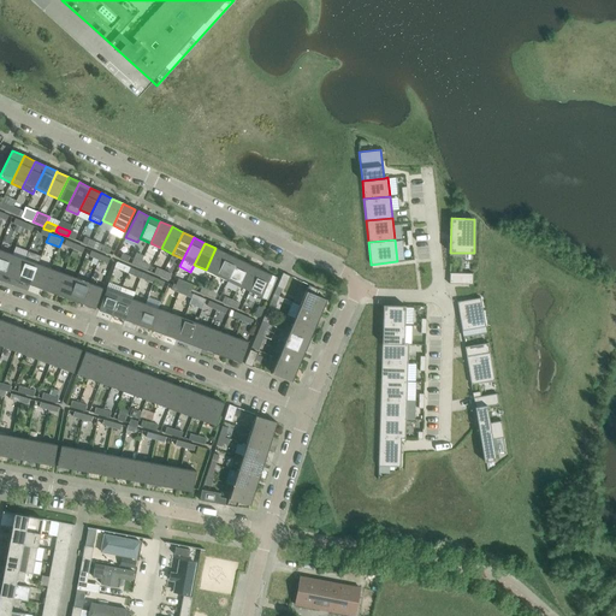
[(206,270),(217,276),(227,254),(215,248),(206,270)]
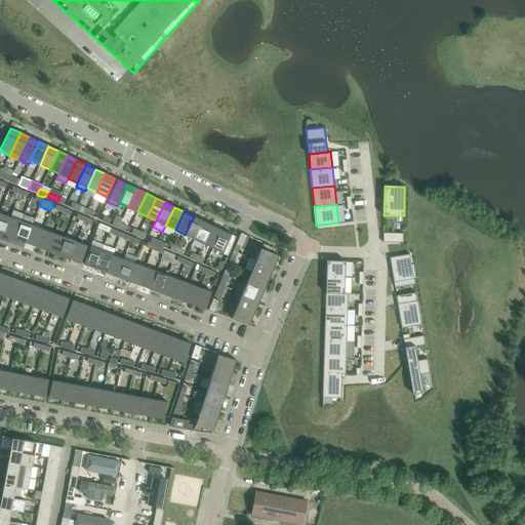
[(0,233),(4,235),(10,216),(0,212),(0,233)]
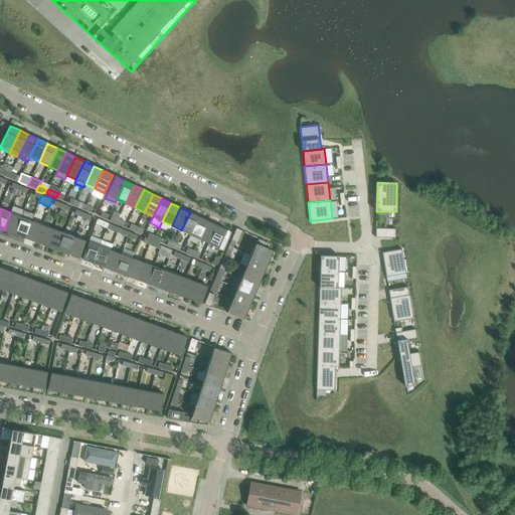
[(21,216),(10,212),(4,230),(14,233),(21,216)]
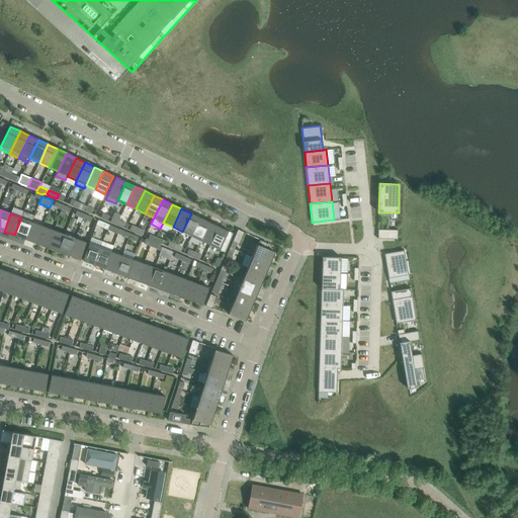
[(200,218),(191,213),(182,232),(191,236),(200,218)]
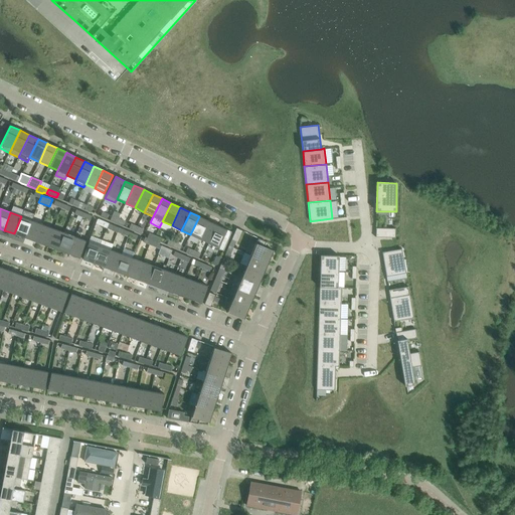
[(25,237),(32,220),(21,216),(14,233),(25,237)]
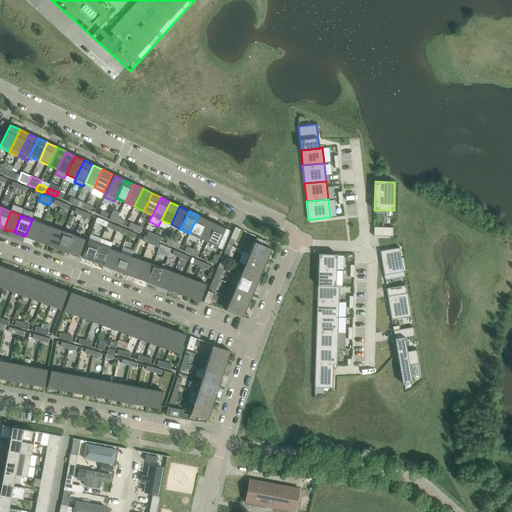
[(189,233),(198,238),(207,219),(198,215),(189,233)]
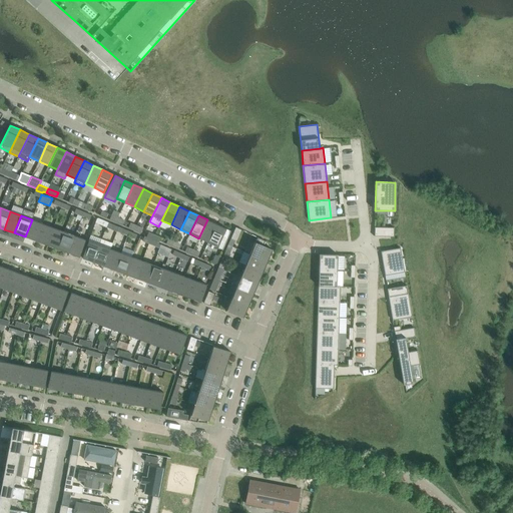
[(97,218),(95,222),(106,227),(106,226),(108,222),(100,219),(98,218),(97,218)]
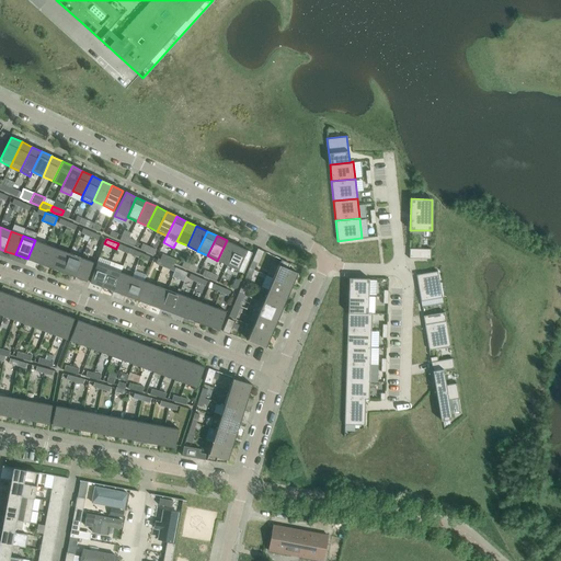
[(46,244),(35,240),(27,259),(39,263),(46,244)]
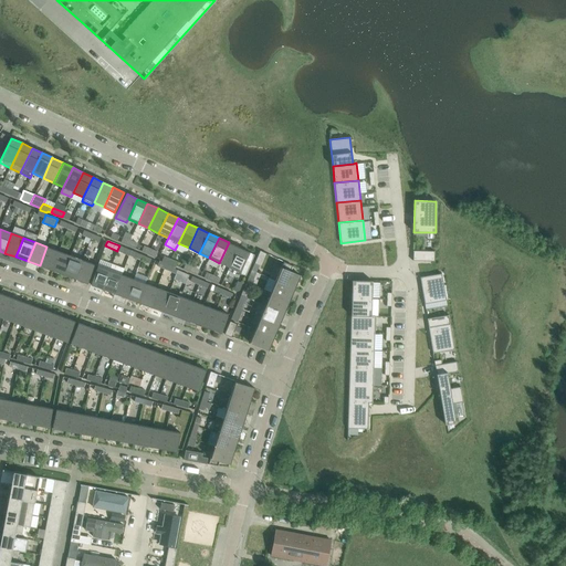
[(219,263),(229,268),(239,248),(229,242),(219,263)]
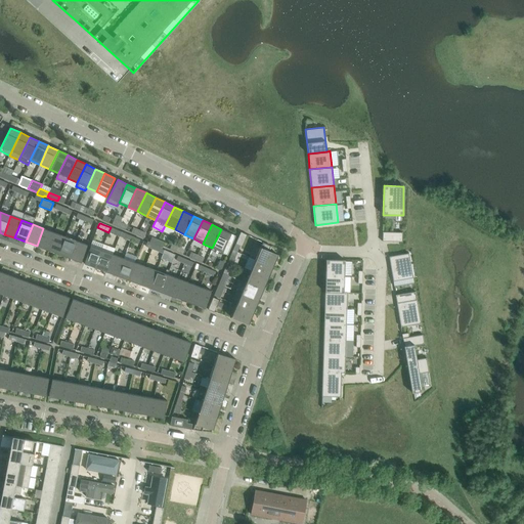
[(108,231),(108,232),(119,236),(121,231),(118,230),(111,227),(108,231)]
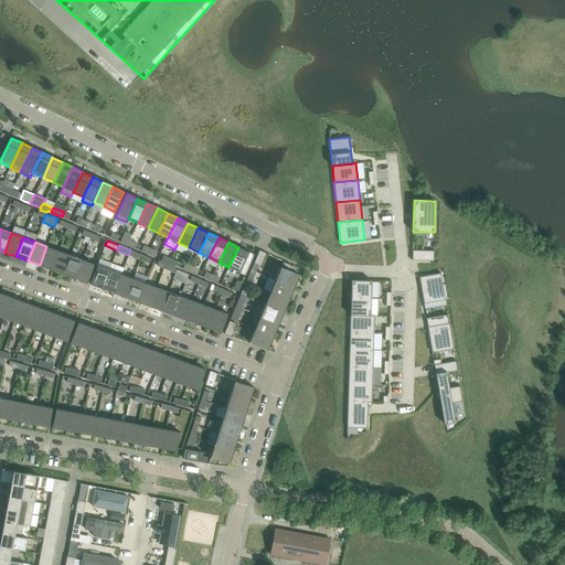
[(52,269),(53,267),(59,251),(53,248),(46,246),(40,265),(52,269)]
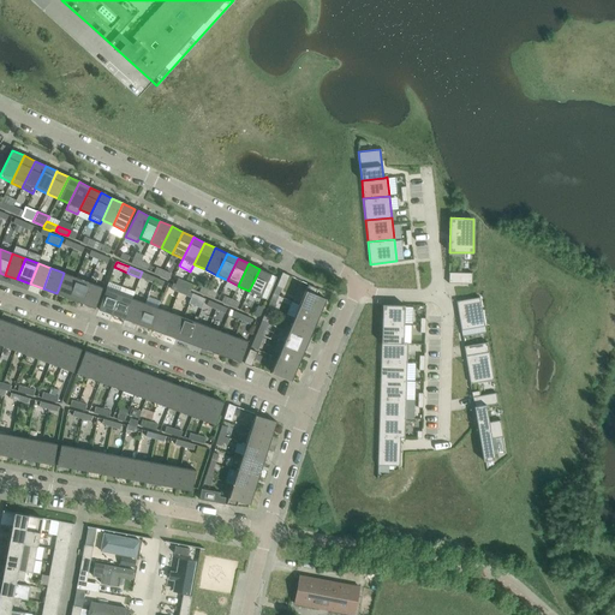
[(260,269),(249,291),(267,299),(273,286),(276,278),(272,274),(260,269)]
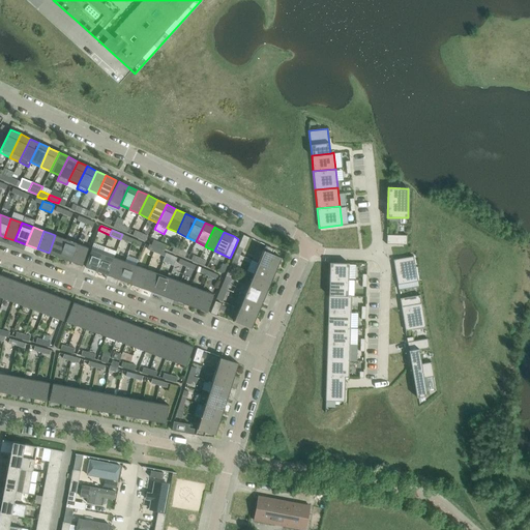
[(243,234),(238,246),(242,248),(244,249),(249,237),(243,234)]
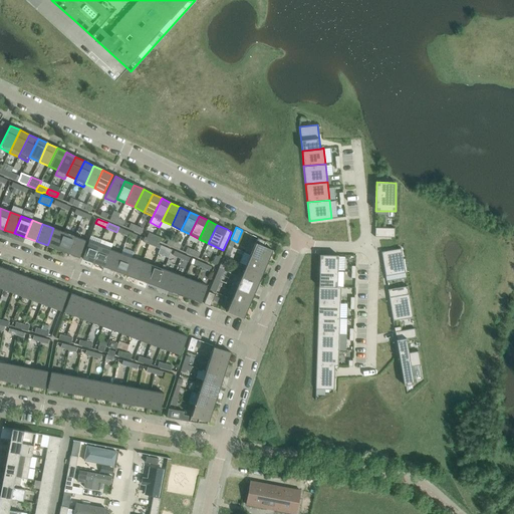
[(64,232),(53,228),(48,243),(47,245),(48,246),(57,249),(64,232)]
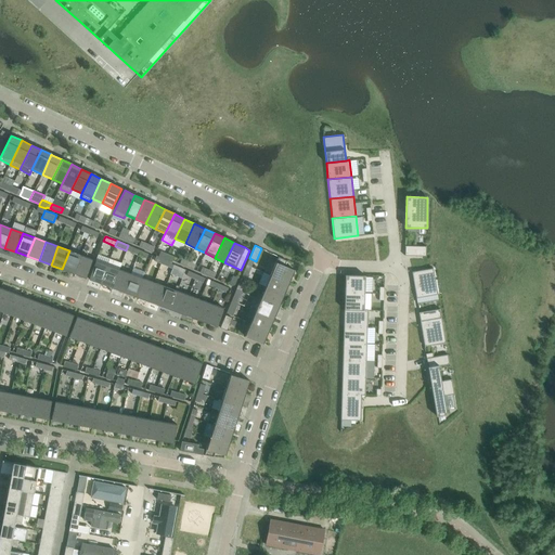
[(404,256),(426,256),(426,246),(404,246),(404,256)]
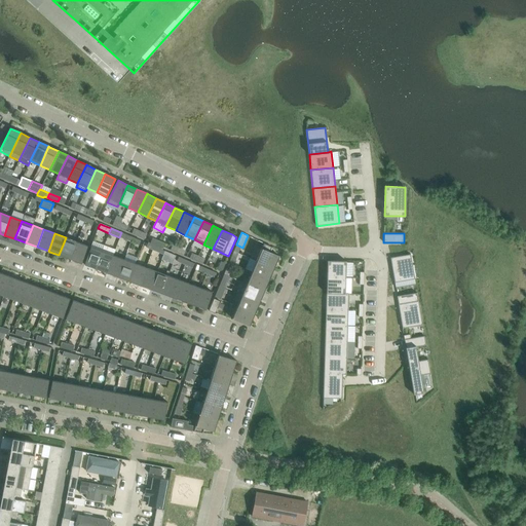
[(76,241),(66,237),(59,255),(70,259),(76,241)]
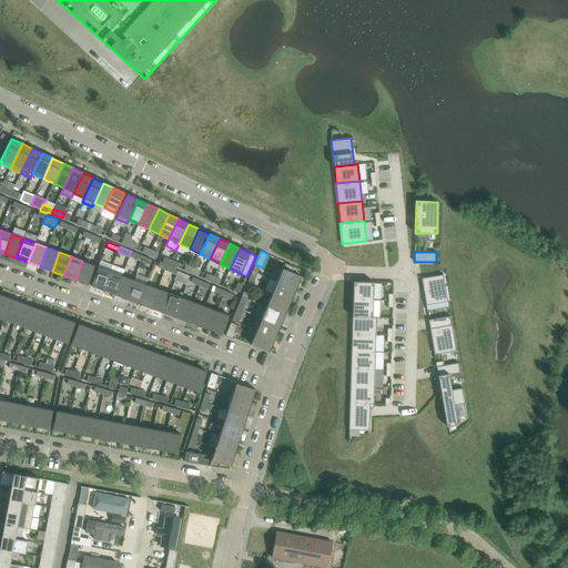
[(88,284),(94,265),(82,261),(75,280),(88,284)]
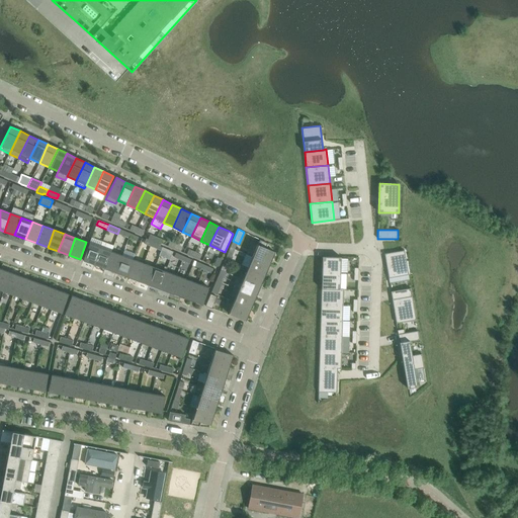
[(260,240),(252,257),(269,264),(274,252),(265,248),(268,243),(259,239),(260,240)]
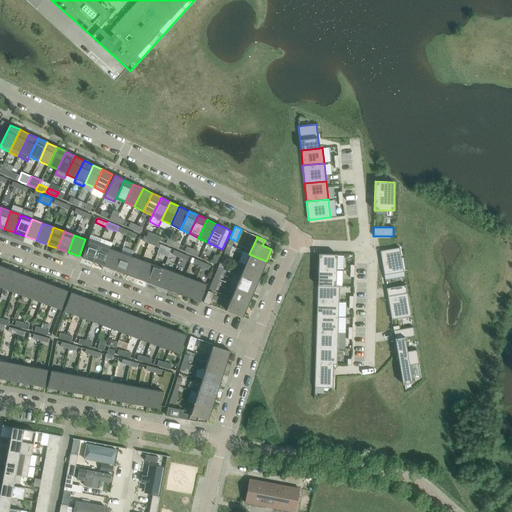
[(93,262),(99,244),(88,240),(82,257),(93,262)]
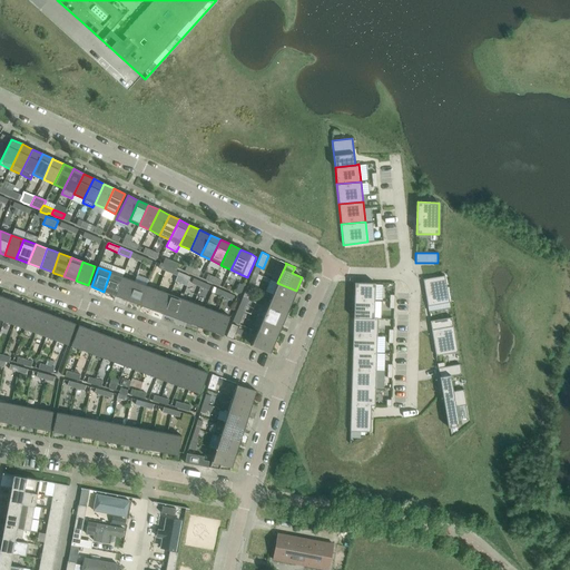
[(123,276),(110,272),(104,292),(115,296),(123,276)]
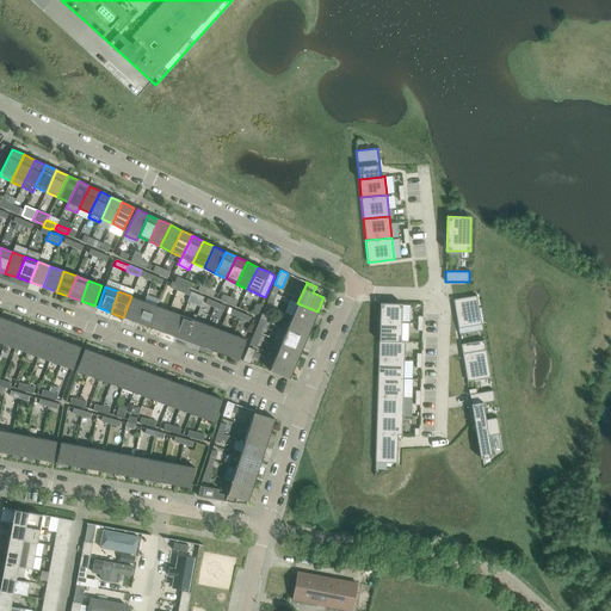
[(204,297),(191,291),(190,296),(202,302),(204,297)]
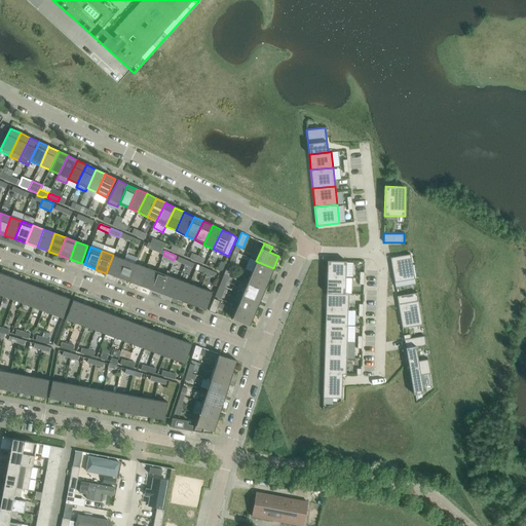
[(414,273),(410,254),(390,258),(395,283),(412,279),(412,278),(414,278),(413,273),(414,273)]
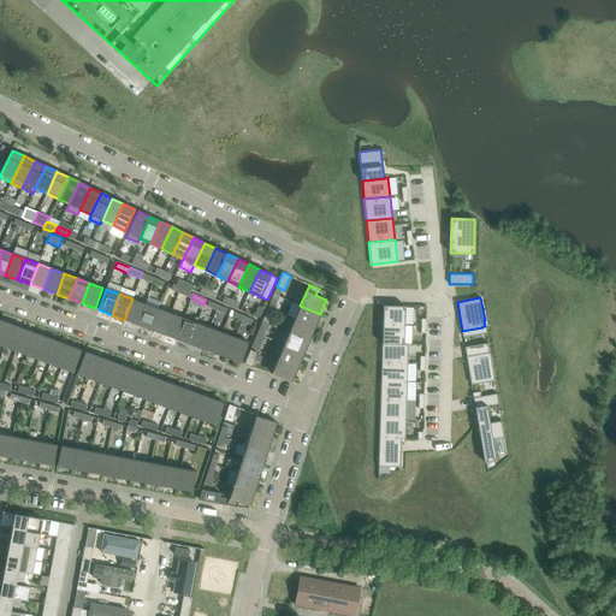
[(132,298),(124,320),(137,324),(146,303),(132,298)]
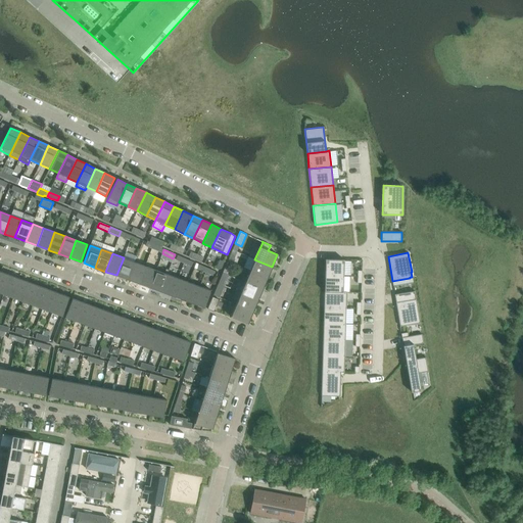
[(134,262),(124,257),(116,275),(128,279),(134,262)]
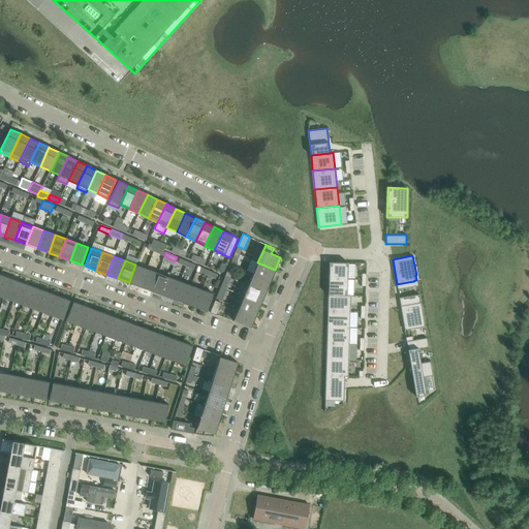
[(222,262),(218,272),(221,273),(223,272),(226,265),(222,262)]
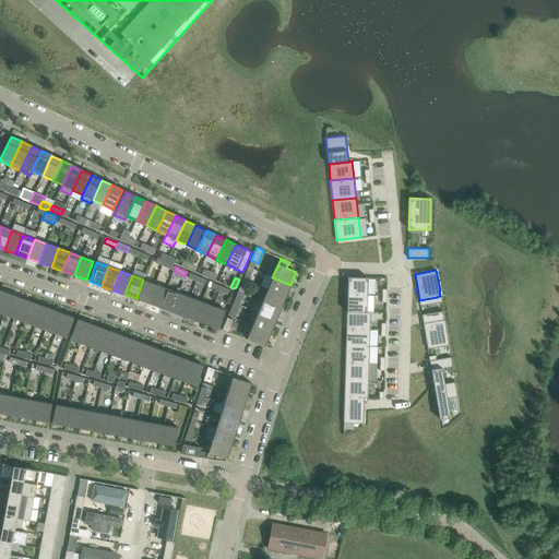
[(286,297),(290,285),(272,277),(268,289),(286,297)]
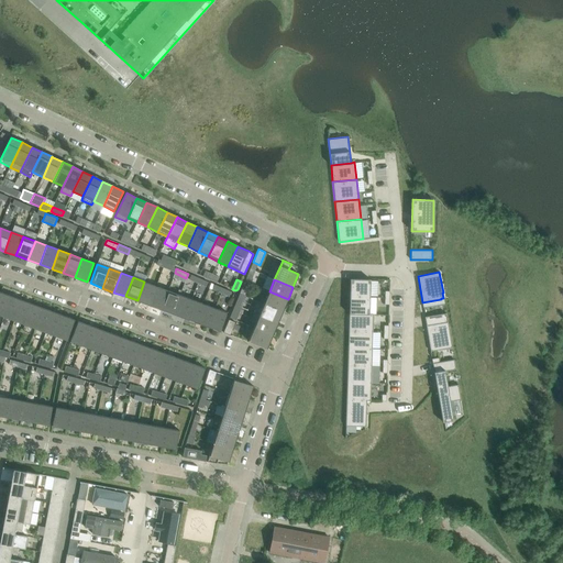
[(350,296),(370,297),(371,279),(350,279),(350,296)]
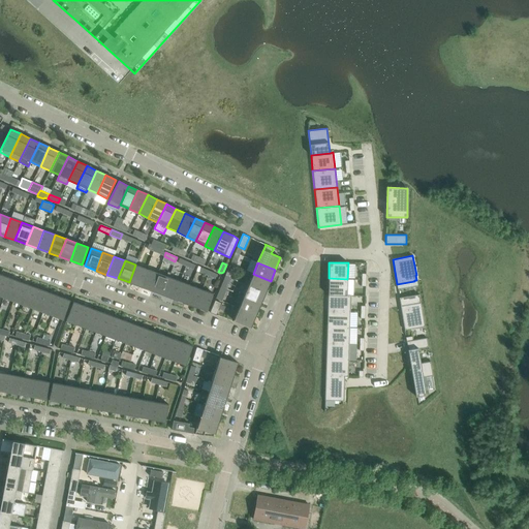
[(135,265),(129,282),(141,286),(147,269),(135,265)]
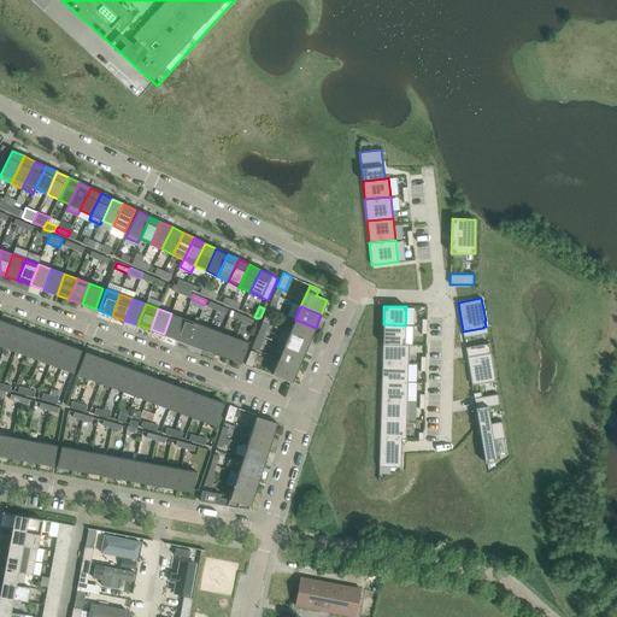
[(184,318),(171,313),(164,334),(176,339),(184,318)]
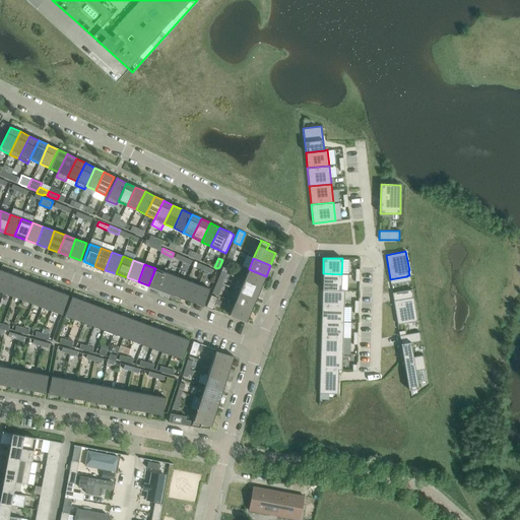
[(155,268),(148,285),(159,289),(166,272),(155,268)]
